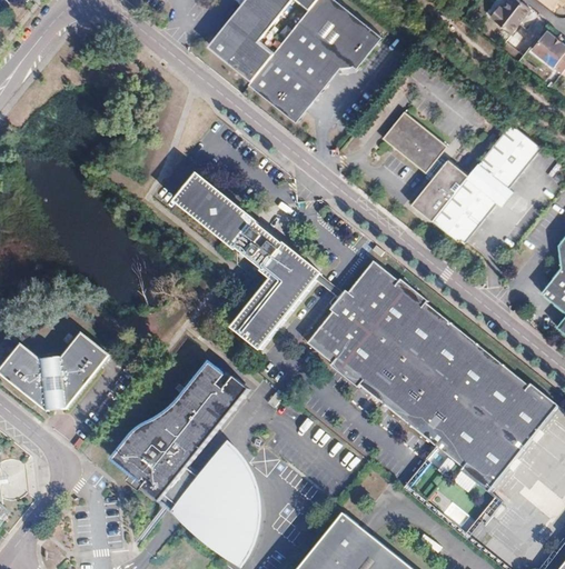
[(244,0),(216,35),(207,46),(250,80),(276,49),(260,38),(289,0),(303,0),(310,6),(315,0),(244,0)]
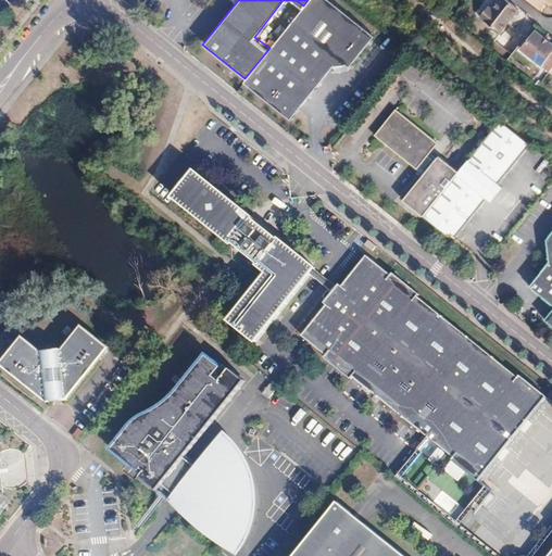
[(372,35),(327,0),(308,0),(303,5),(270,48),(245,78),(242,81),(288,117),(298,105),(330,64),(341,64),(343,61),(349,65),(372,35)]
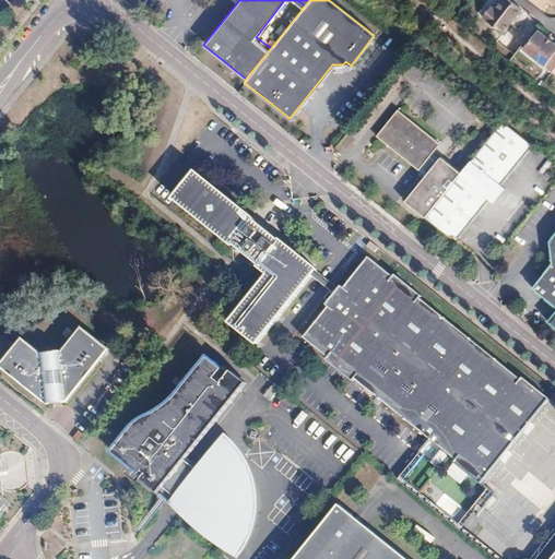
[(496,9),(487,21),(508,36),(527,13),(509,0),(508,0),(499,12),(496,9)]
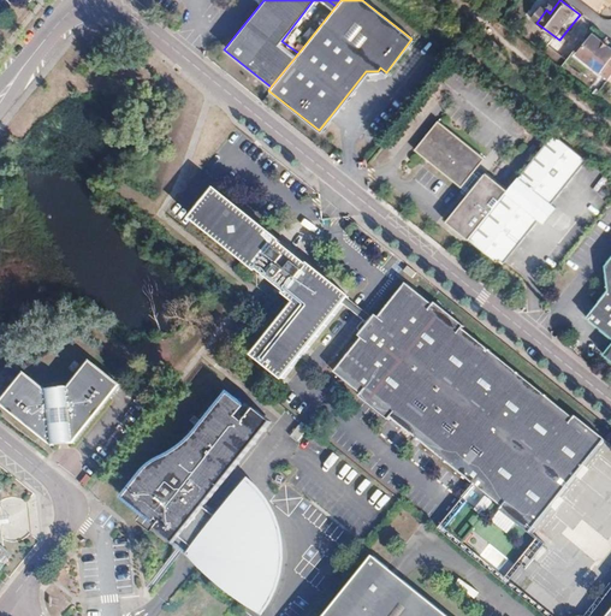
[(580,54),(610,80),(610,45),(605,41),(597,34),(580,54)]
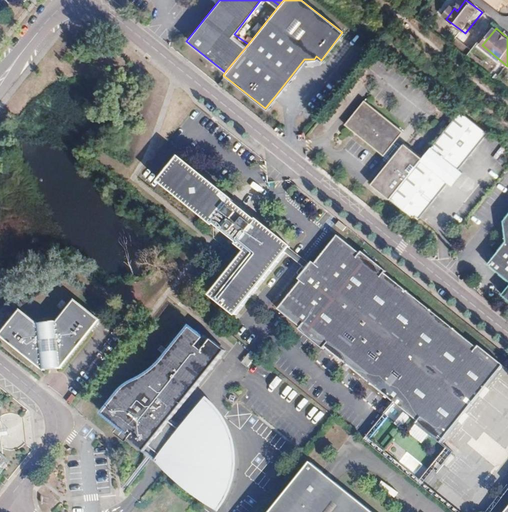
[(393,139),(403,126),(364,96),(345,119),(384,150),(385,149),(386,150),(384,153),(388,156),(390,153),(392,156),(373,181),(391,195),(424,154),(405,139),(400,146),(397,143),(399,141),(396,139),(395,141),(393,139)]
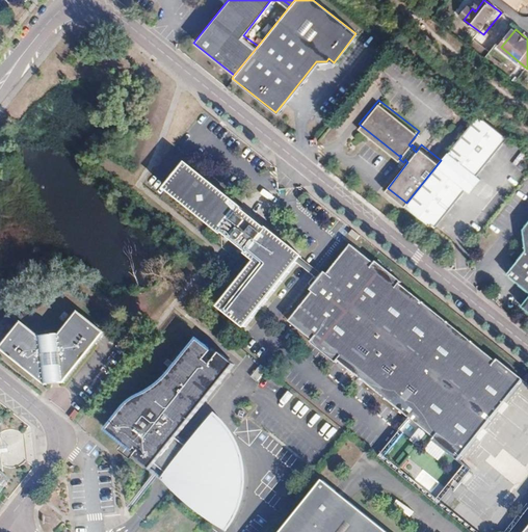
[(406,203),(402,208),(423,223),(436,222),(465,187),(469,190),(478,179),(474,176),(505,136),(478,114),(441,160),(406,203)]
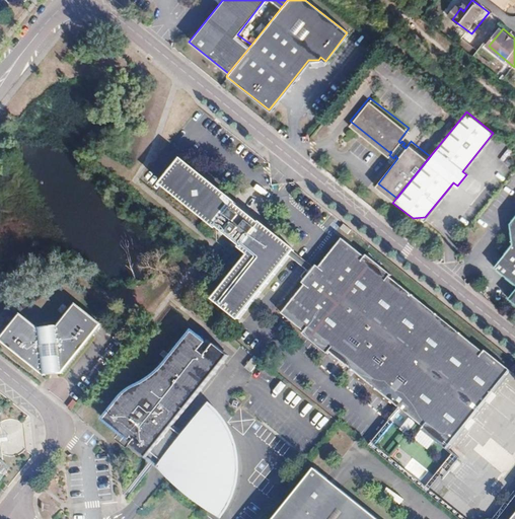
[(179,158),(160,181),(214,225),(216,222),(225,229),(227,227),(237,234),(234,237),(242,243),(239,246),(248,253),(214,296),(238,316),(288,254),(282,250),(287,244),(260,222),(254,228),(250,224),(234,212),(228,207),(233,202),(179,158)]
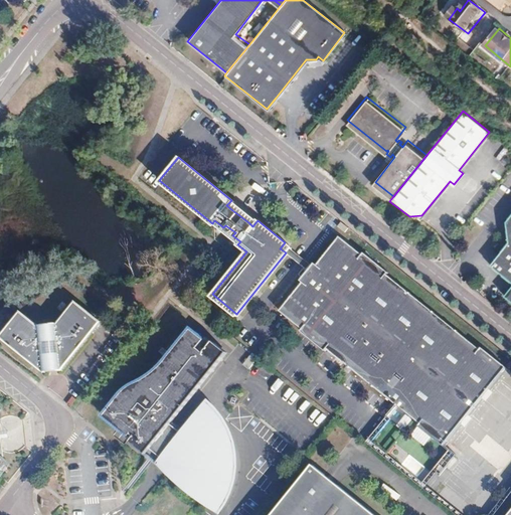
[(236,205),(232,210),(248,222),(251,218),(236,205)]
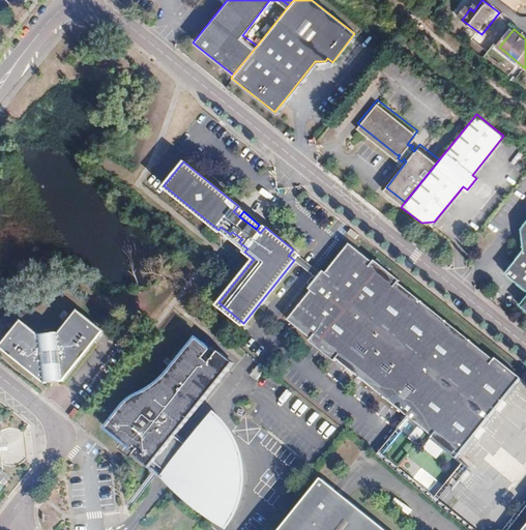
[(525,219),(520,227),(522,248),(504,271),(525,287),(525,295),(519,303),(525,308),(525,219)]
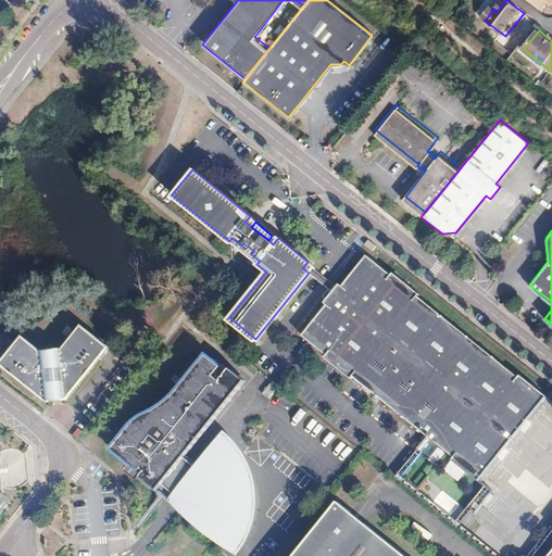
[(251,254),(254,251),(243,243),(241,245),(251,254)]
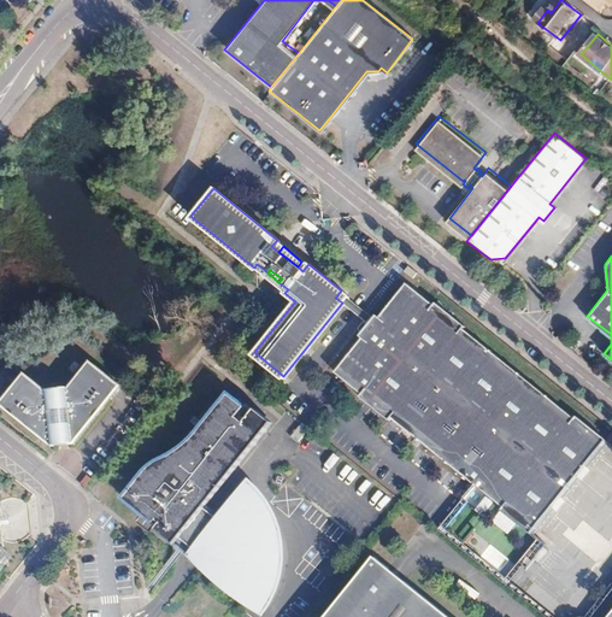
[(434,304),(405,281),(376,317),(372,313),(358,331),(362,335),(333,370),(360,392),(359,394),(389,418),(392,417),(502,506),(501,509),(528,530),(604,436),(576,415),(574,417),(462,327),(464,324),(435,301),(434,304)]
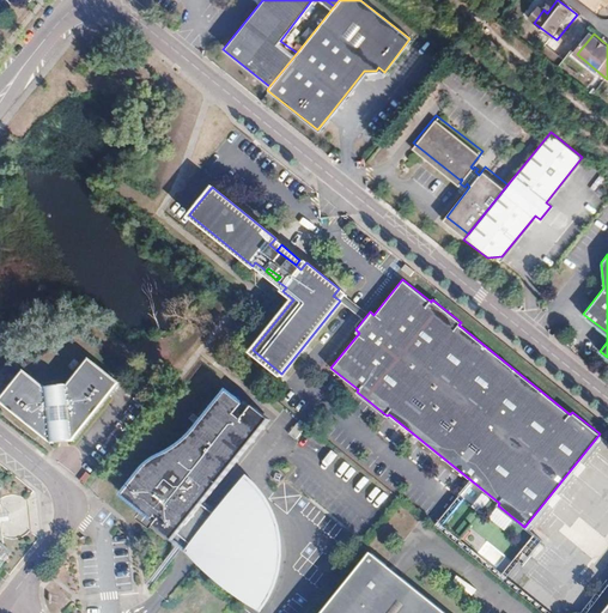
[(345,293),(339,289),(333,296),(340,301),(345,293)]
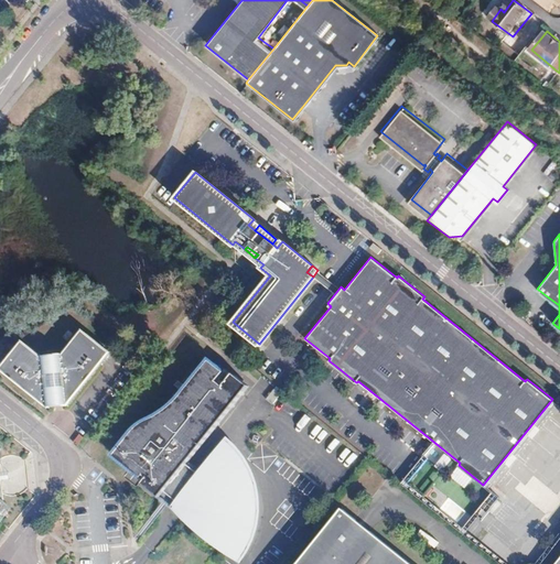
[(27,337),(4,366),(47,400),(78,398),(118,347),(88,323),(70,346),(70,353),(49,354),(27,337)]
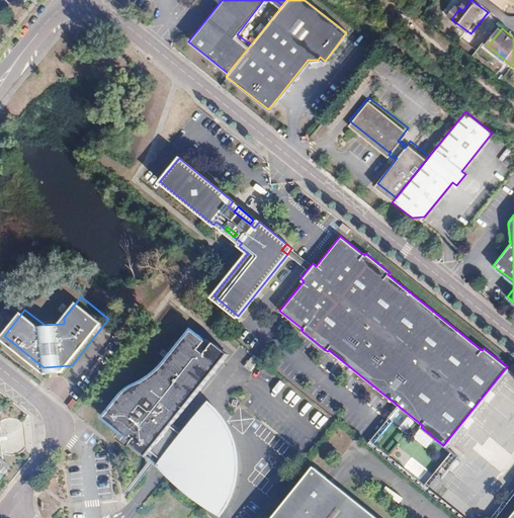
[(213,412),(202,412),(198,438),(175,419),(230,350),(216,340),(212,344),(195,330),(166,367),(131,390),(109,416),(171,464),(175,467),(220,504),(238,481),(243,462),(240,437),(228,421),(213,412)]
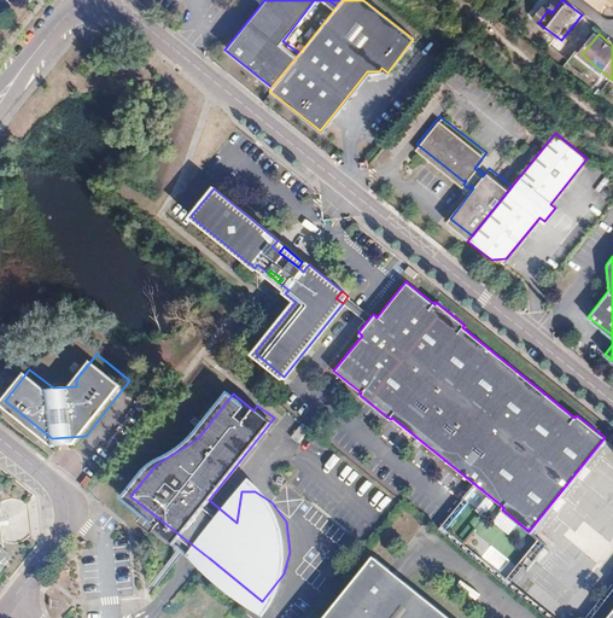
[(0,577),(16,559),(16,551),(10,547),(9,541),(1,506),(0,499),(0,494),(6,487),(6,479),(0,473),(0,577)]
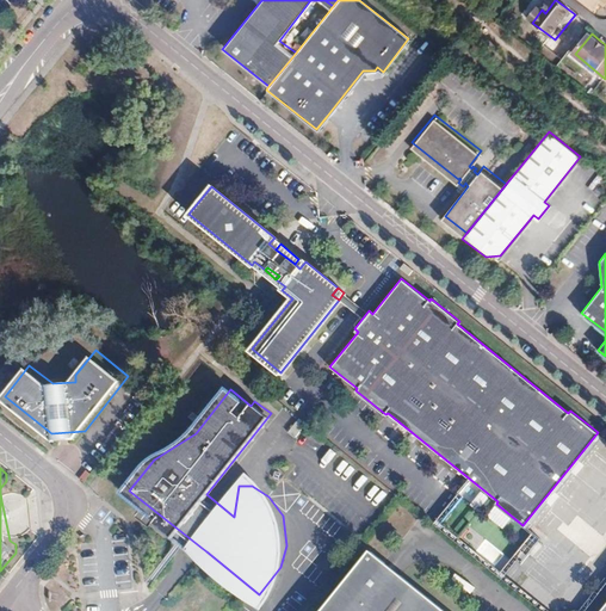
[(480,610),(385,535),(323,610),(480,610)]
